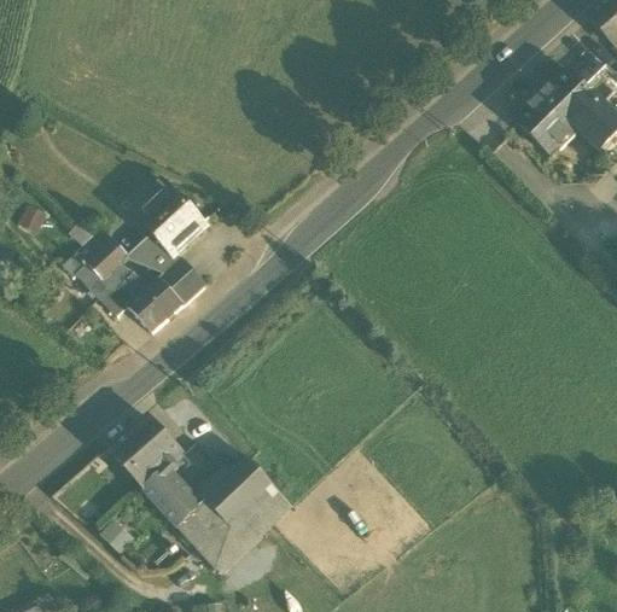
[(616,1),(615,0),(604,0),(586,16),(616,51),(616,50),(616,1)]
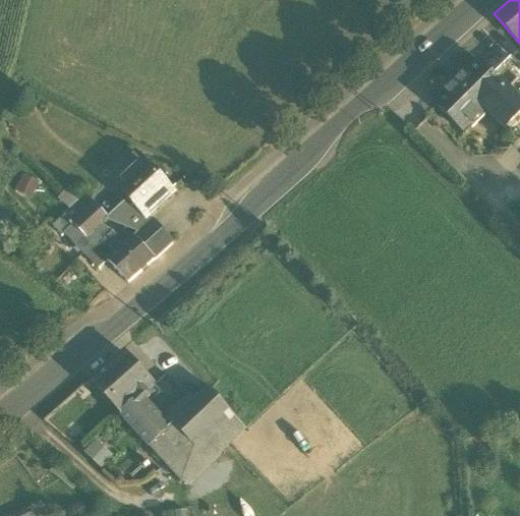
[(503,84),(514,96),(515,94),(519,89),(519,63),(510,53),(490,72),(503,84)]
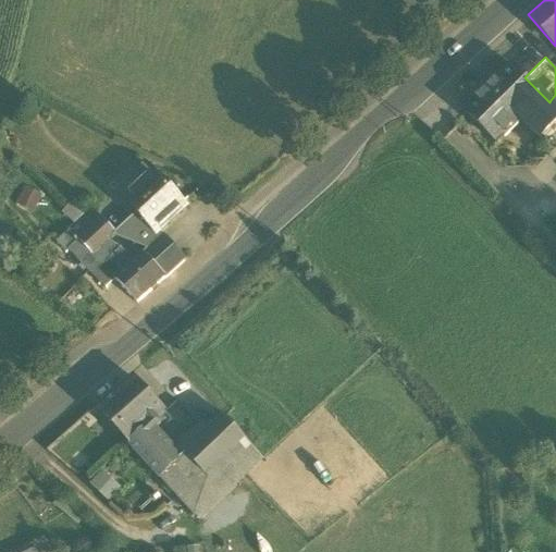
[(550,102),(538,90),(524,77),(509,62),(465,107),(494,137),(518,113),(536,133),(555,113),(555,106),(551,100),(550,102)]
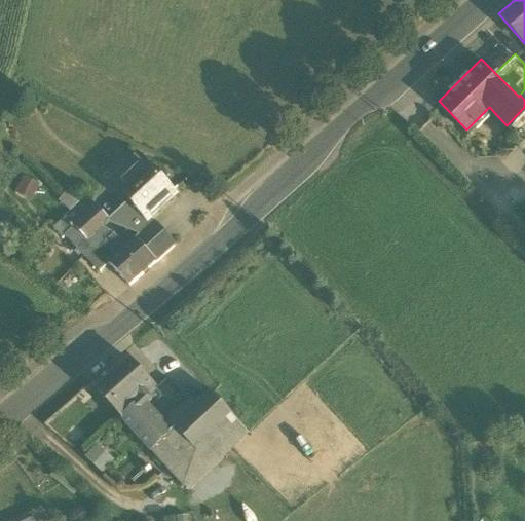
[(128,197),(147,217),(147,216),(174,191),(146,161),(141,165),(138,162),(120,179),(123,182),(118,186),(128,197)]
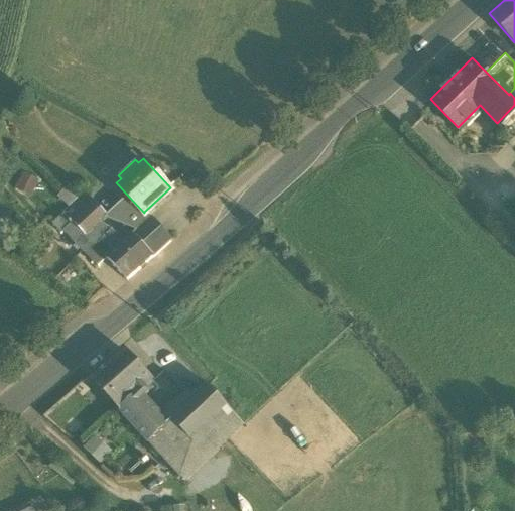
[(36,177),(20,169),(12,186),(28,194),(36,177)]
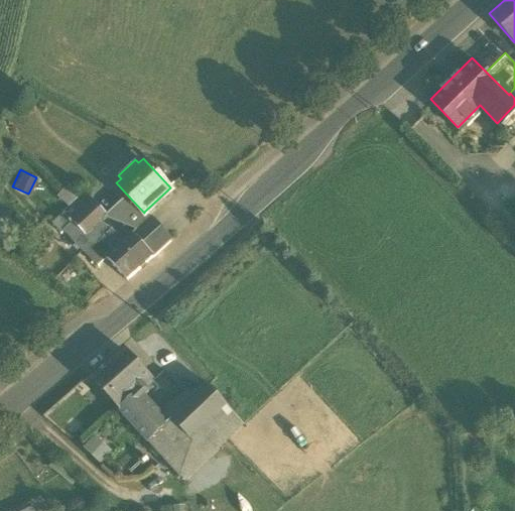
[(70,206),(80,198),(63,184),(55,194),(70,206)]
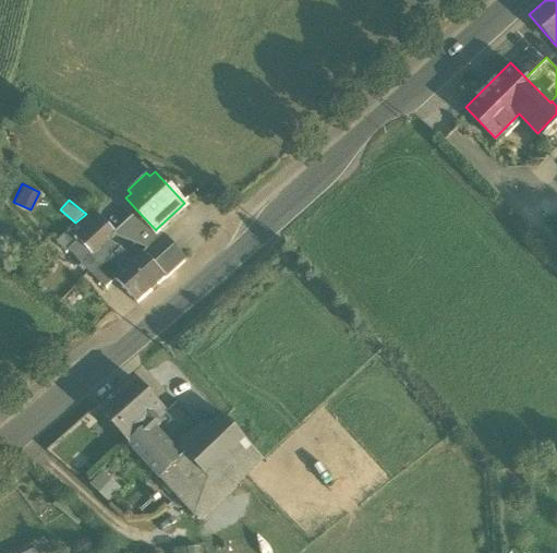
[(113,232),(146,247),(159,233),(156,229),(156,230),(136,209),(113,230),(93,207),(86,213),(95,221),(99,217),(113,231),(113,232)]
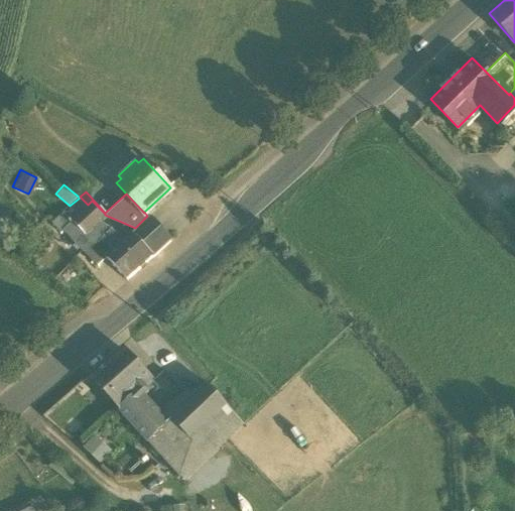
[(84,233),(87,236),(92,232),(89,229),(99,220),(105,215),(105,214),(92,201),(88,205),(80,197),(80,198),(70,206),(62,211),(67,215),(84,233)]
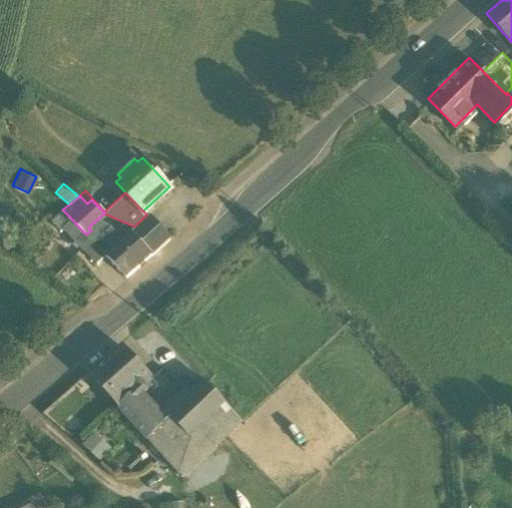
[(86,234),(83,231),(66,213),(57,221),(74,240),(93,263),(103,254),(86,234)]
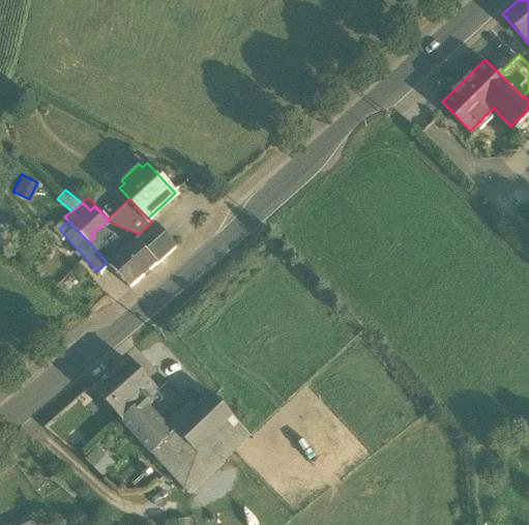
[(155,260),(155,261),(174,244),(152,221),(151,222),(139,234),(135,237),(155,260)]
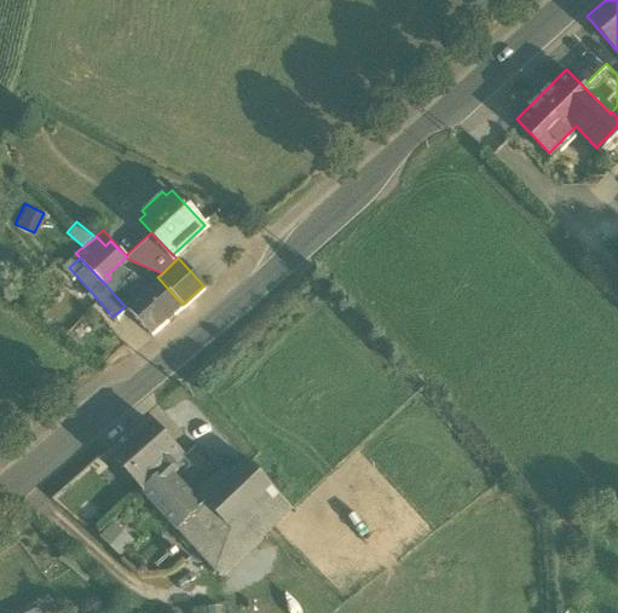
[(134,271),(119,264),(107,275),(110,278),(104,283),(125,306),(146,287),(134,271)]
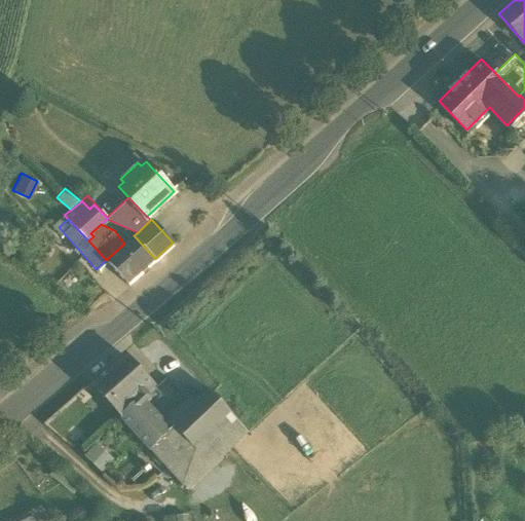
[(106,260),(127,283),(154,258),(134,235),(124,244),(106,260)]
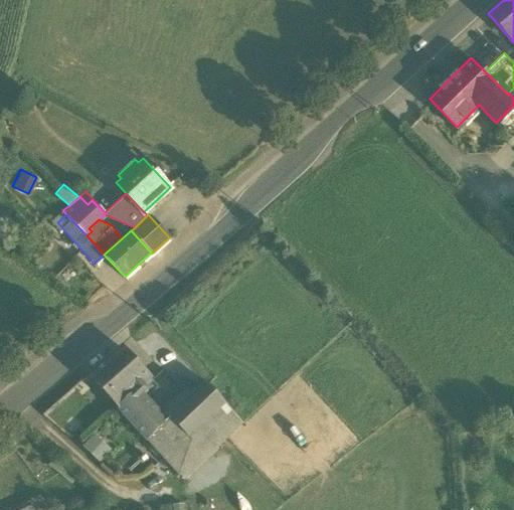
[(164,419),(149,403),(137,389),(150,377),(121,347),(92,375),(131,419),(148,439),(166,422),(164,419)]
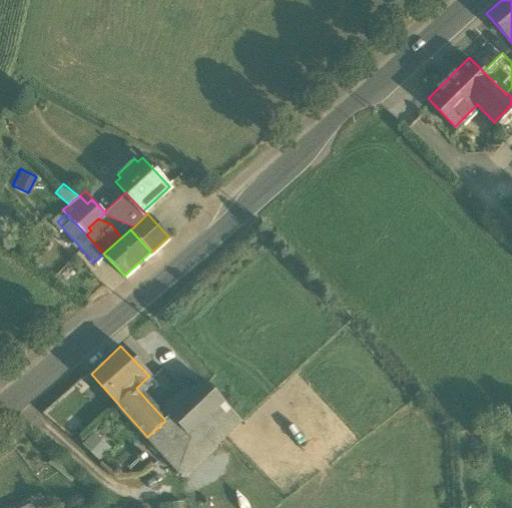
[(147,437),(164,456),(225,402),(206,380),(163,418),(165,421),(147,437)]
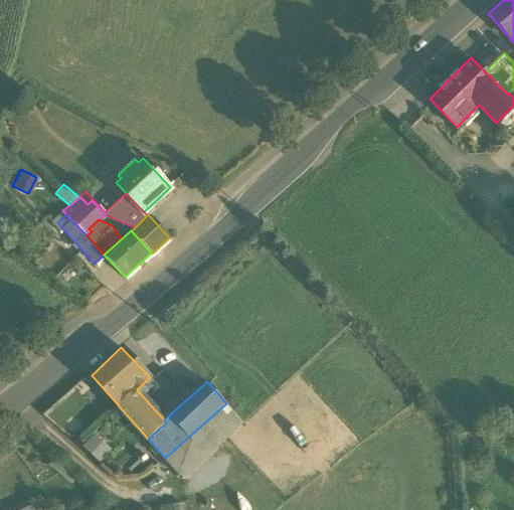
[(180,475),(240,419),(226,403),(165,458),(180,475)]
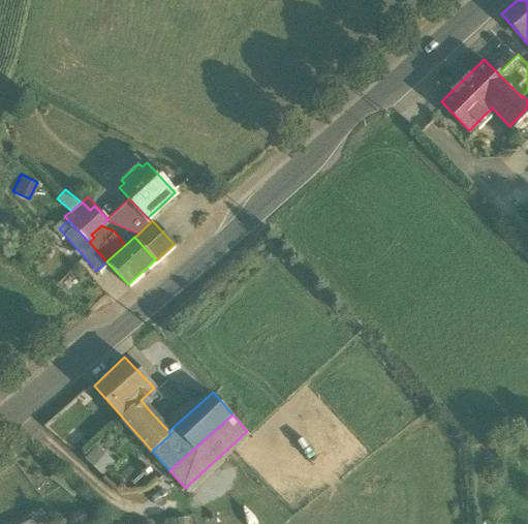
[(114,459),(96,442),(84,457),(101,473),(114,459)]
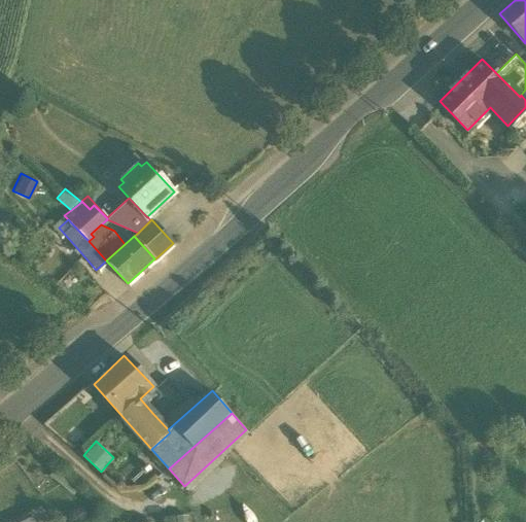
[(59,482),(64,475),(54,467),(48,475),(59,482)]
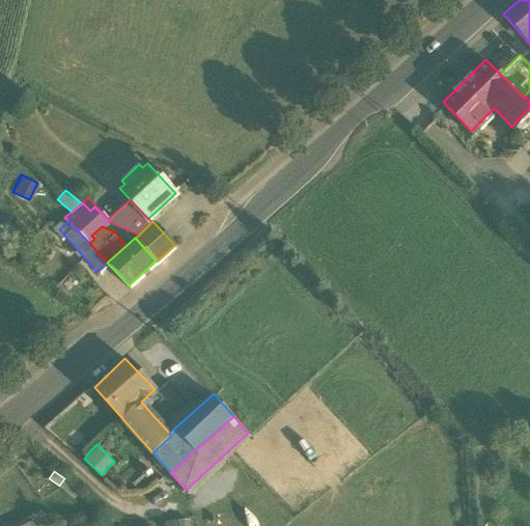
[(64,478),(59,486),(73,496),(78,491),(64,478)]
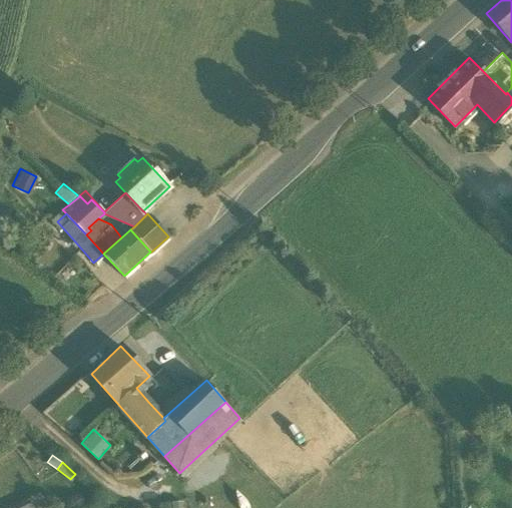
[(42,507),(38,498),(17,507),(42,507)]
